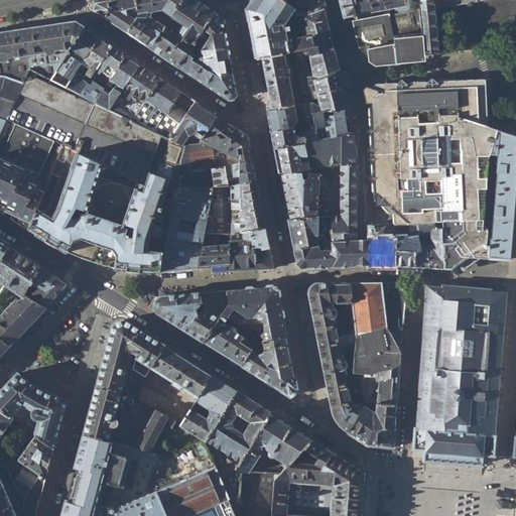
[(89,8),(126,33),(136,19),(135,13),(137,12),(135,0),(117,0),(90,5),(89,8)]
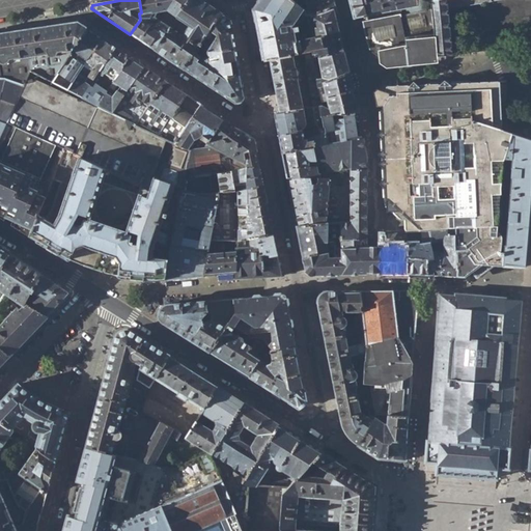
[(142,17),(140,20),(130,34),(154,50),(154,51),(183,71),(184,71),(204,38),(205,39),(214,27),(213,26),(219,15),(220,15),(198,0),(139,0),(141,12),(142,17)]
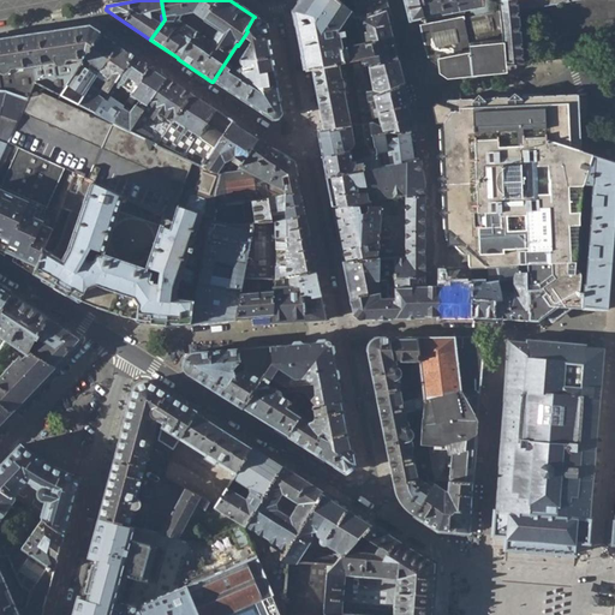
[(335,0),(300,0),(292,12),(298,41),(304,72),(310,71),(335,66),(351,63),(359,61),(360,67),(365,66),(370,90),(365,91),(366,95),(404,85),(388,24),(374,28),(370,13),(357,17),(363,43),(340,48),(336,30),(348,11),(341,5),(335,0)]
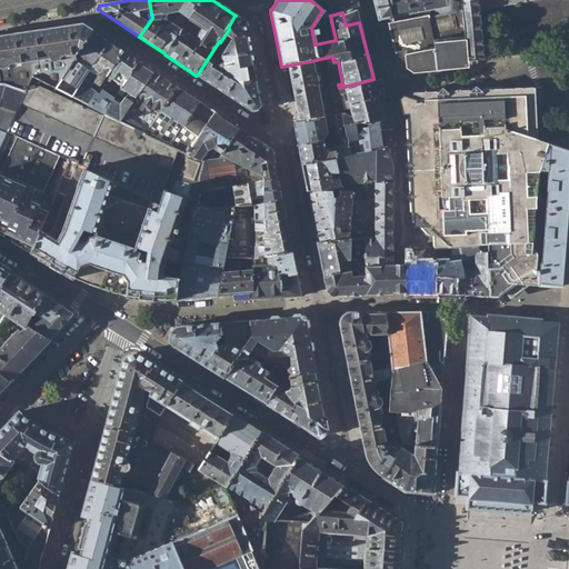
[(310,0),(316,5),(322,2),(321,0),(325,0),(326,2),(329,8),(322,10),(325,16),(326,17),(330,16),(342,12),(356,9),(358,8),(356,0),(310,0)]
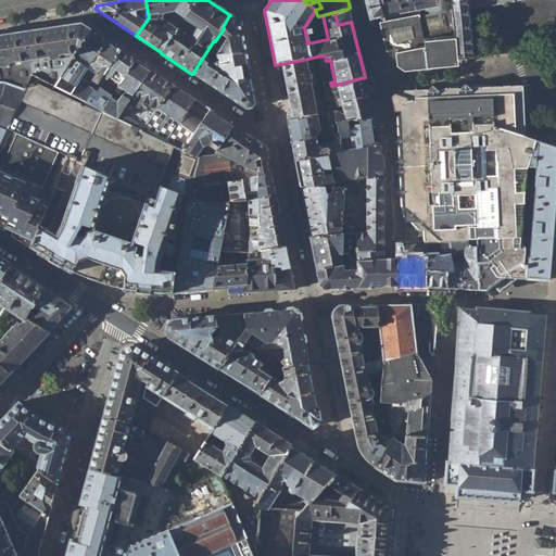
[(367,0),(370,10),(416,2),(421,2),(424,14),(446,10),(444,0),(367,0)]
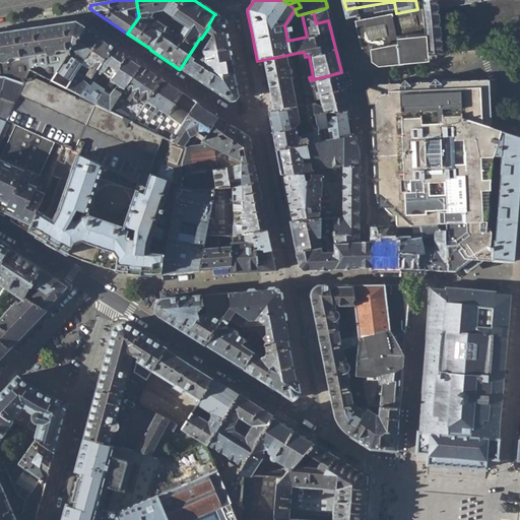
[(420,0),(423,8),(425,31),(427,47),(442,48),(442,47),(438,7),(437,0),(420,0)]
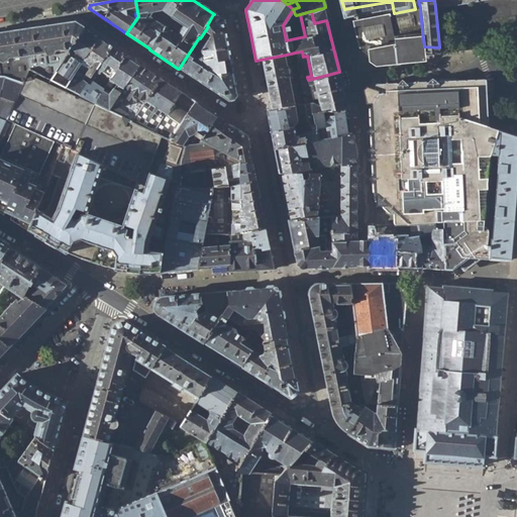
[(323,8),(311,11),(314,23),(326,20),(323,8)]
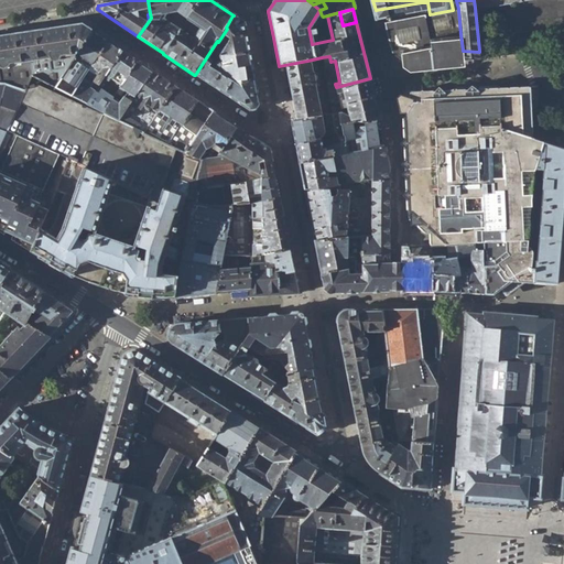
[(424,13),(384,21),(392,52),(404,61),(402,50),(430,44),(430,39),(461,34),(458,9),(453,10),(430,14),(425,15),(424,13)]
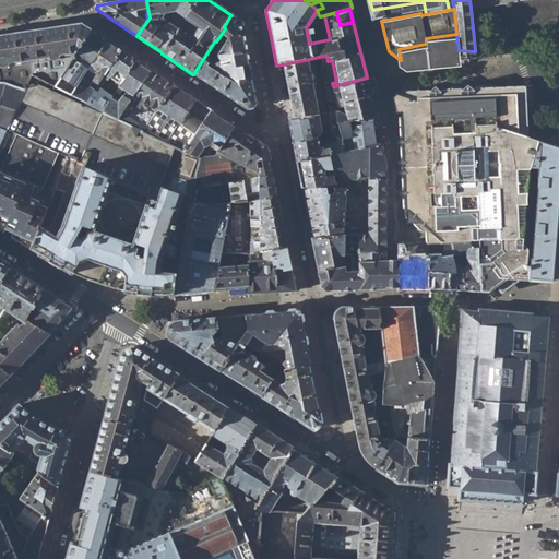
[(224,27),(225,28),(216,42),(215,40),(193,74),(247,110),(257,103),(241,23),(230,15),(224,27)]
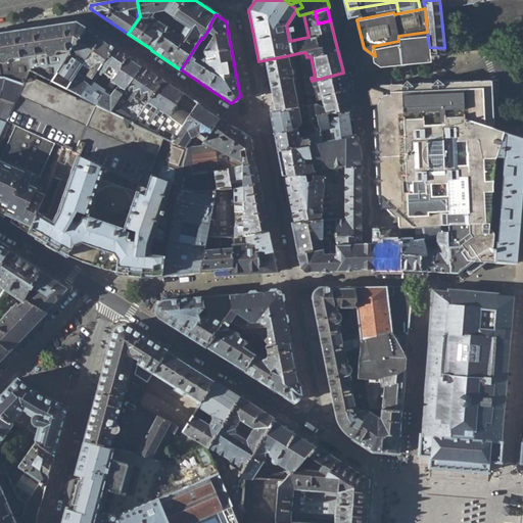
[(77,24),(22,31),(29,66),(29,69),(59,63),(57,51),(72,49),(85,29),(77,24)]
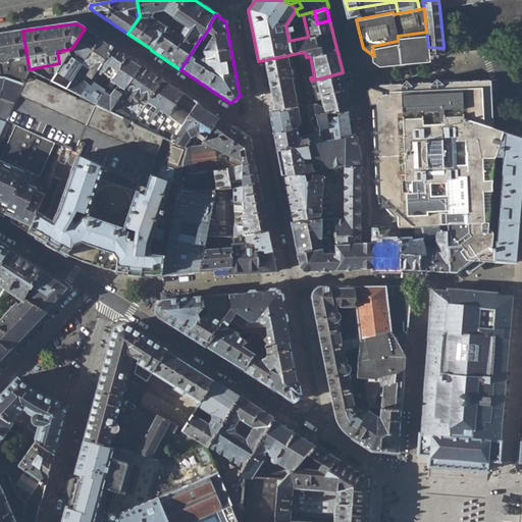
[(100,39),(85,29),(71,49),(62,63),(50,82),(66,90),(77,73),(100,39)]
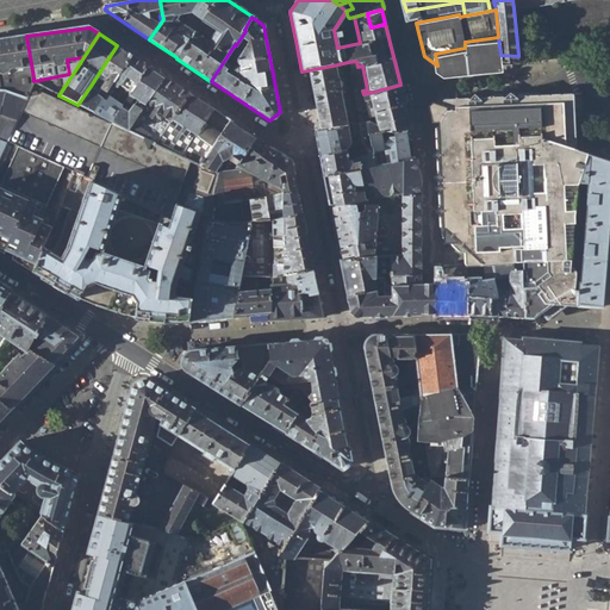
[(26,36),(0,39),(0,91),(6,92),(16,95),(13,81),(33,78),(26,36)]
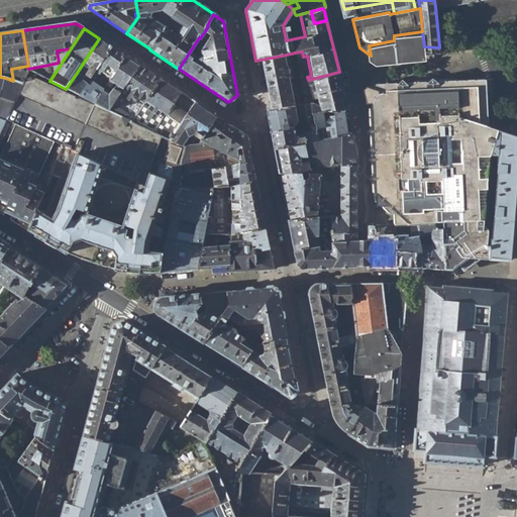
[(438,53),(439,47),(424,46),(422,31),(394,35),(394,40),(369,45),(371,56),(377,60),(438,53)]
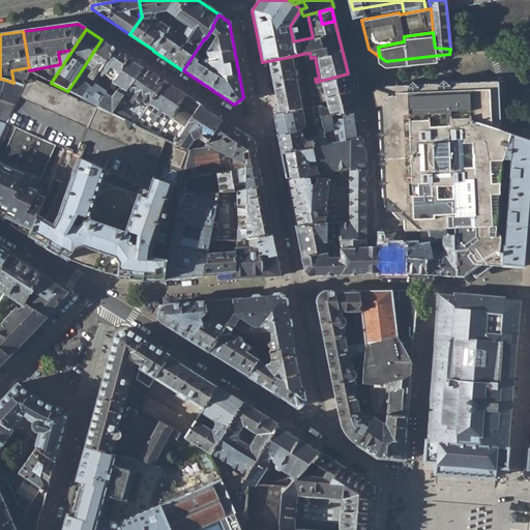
[(115,49),(101,39),(79,75),(86,80),(86,79),(91,82),(97,74),(115,49)]
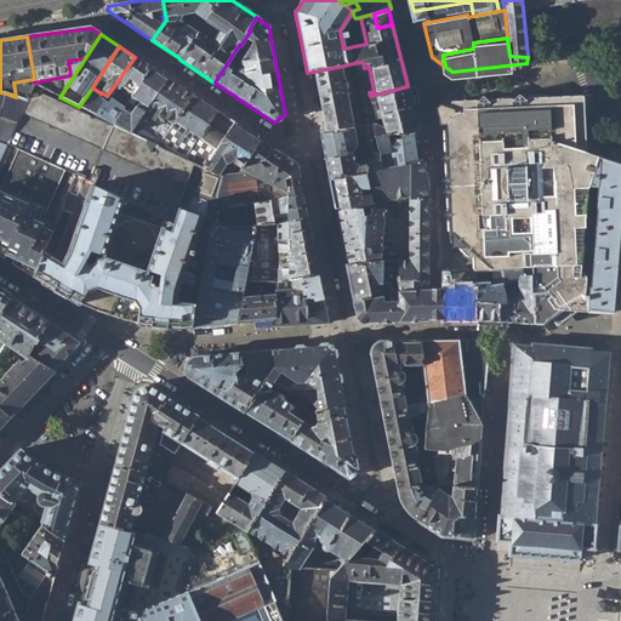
[(152,68),(135,57),(114,86),(119,90),(120,89),(131,97),(152,68)]
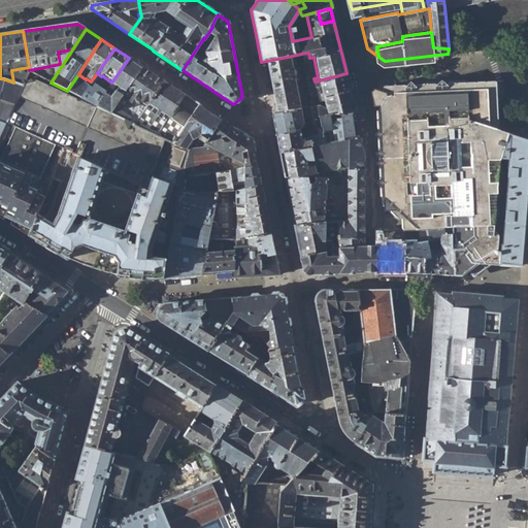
[(72,50),(58,52),(60,64),(63,64),(72,50)]
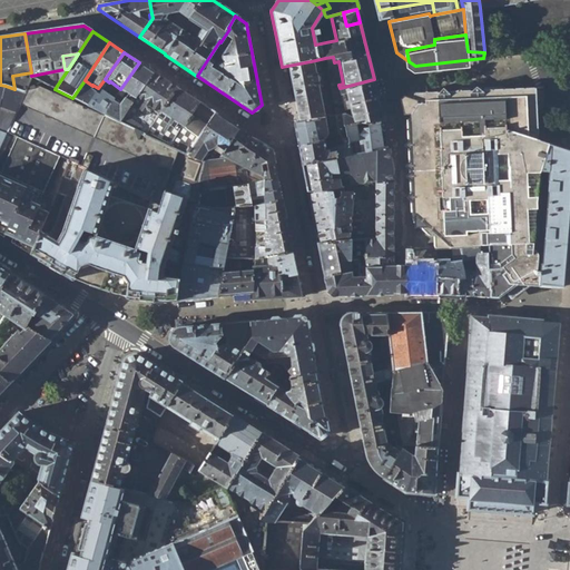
[(333,57),(325,58),(337,117),(341,116),(345,115),(344,109),(340,88),(338,85),(334,62),(333,57)]
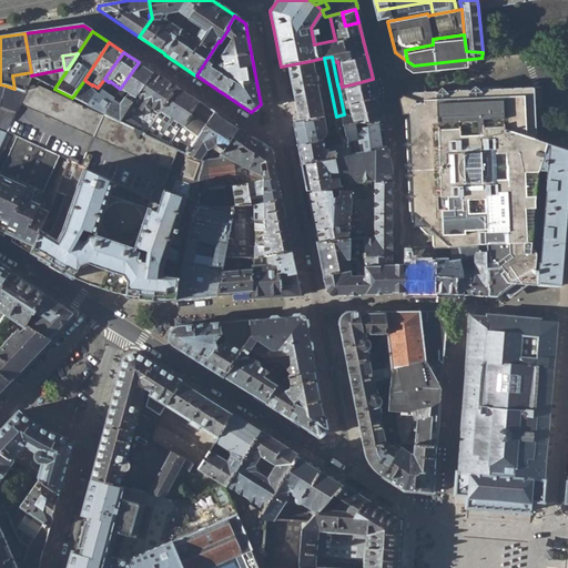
[(310,61),(286,66),(300,123),(324,118),(316,85),(316,84),(314,74),(313,74),(310,61)]
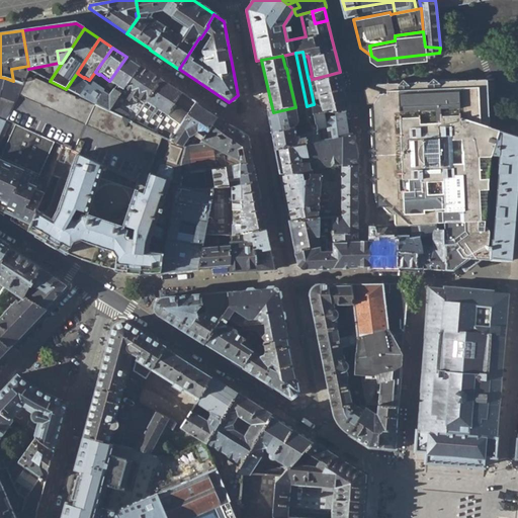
[(141,66),(126,57),(109,81),(103,89),(92,104),(102,109),(108,112),(141,66)]
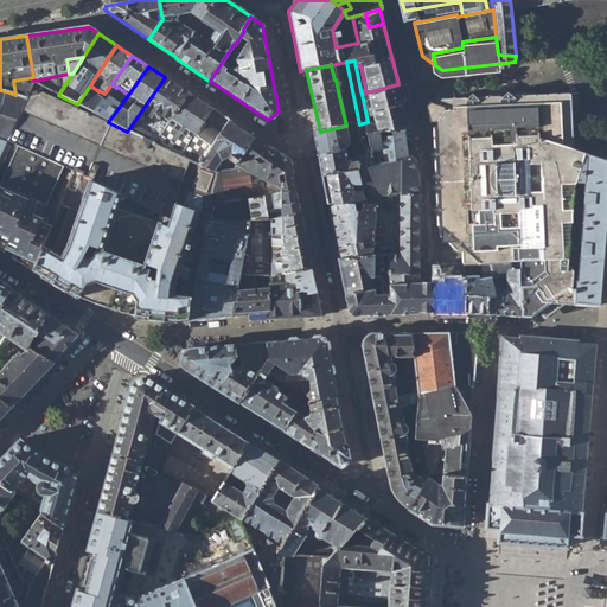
[(69,74),(33,81),(33,82),(58,95),(72,74),(69,74)]
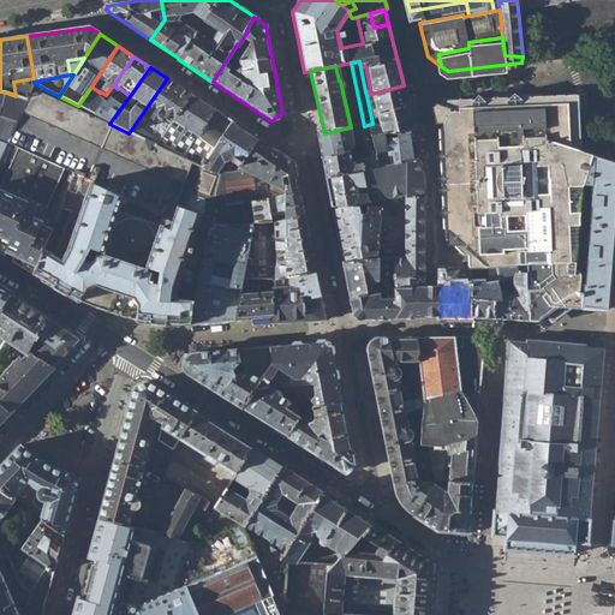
[(34,78),(13,82),(16,96),(27,100),(28,96),(34,83),(34,82),(34,78)]
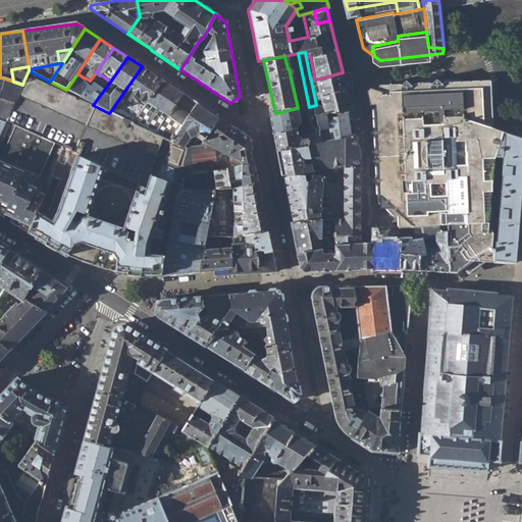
[(162,81),(142,66),(109,113),(131,125),(162,81)]
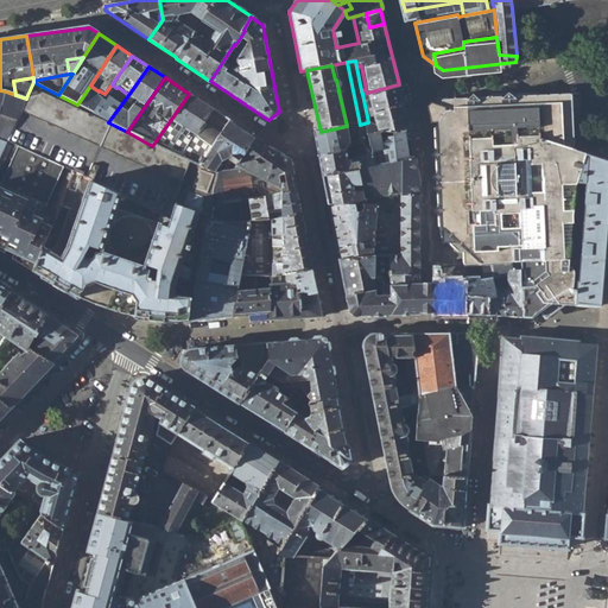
[(399,84),(362,94),(367,116),(373,114),(375,124),(368,122),(363,124),(366,133),(384,130),(393,131),(410,130),(399,84)]
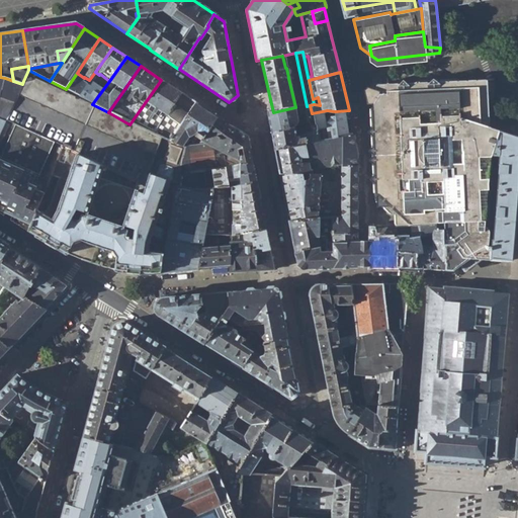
[(181,93),(161,80),(130,124),(130,125),(156,137),(181,93)]
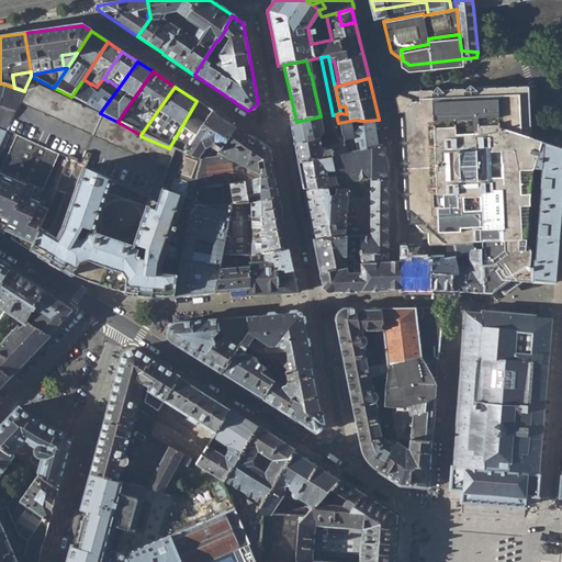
[(503,239),(521,238),(520,205),(525,205),(525,204),(528,204),(528,205),(530,205),(530,193),(520,193),(520,170),(532,170),(540,142),(530,138),(528,87),(505,88),(441,91),(409,92),(406,98),(398,94),(394,99),(397,114),(401,114),(403,149),(406,217),(423,234),(480,232),(503,231),(503,239)]
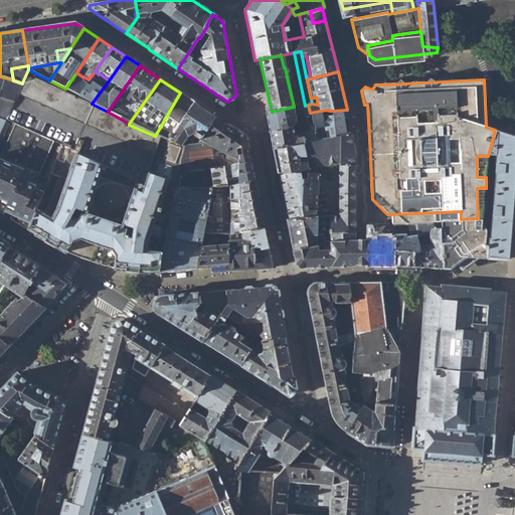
[(216,118),(180,93),(155,136),(170,140),(183,143),(198,146),(216,118)]
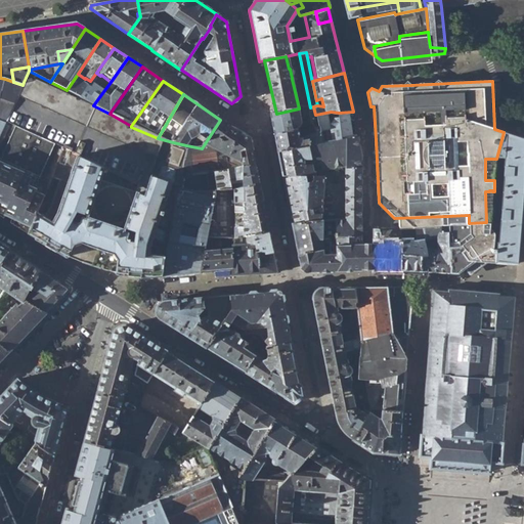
[(297,129),(273,134),(277,151),(309,144),(321,142),(319,131),(315,115),(313,106),(310,107),(300,110),(303,124),(305,127),(297,129)]
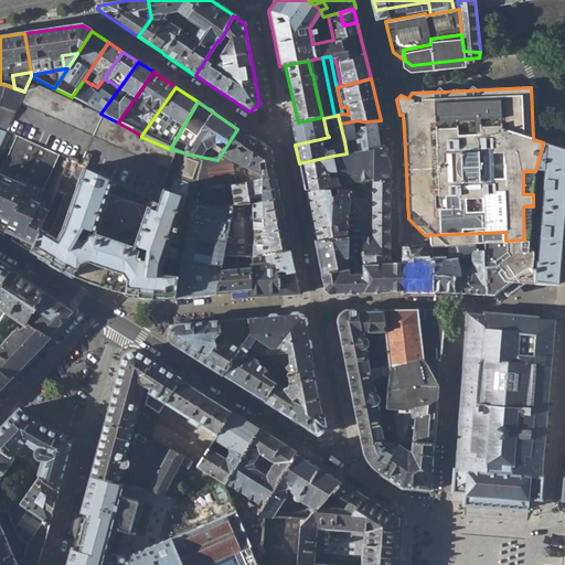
[(298,123),(291,124),(295,145),(320,139),(323,132),(321,118),(322,118),(322,117),(298,123)]
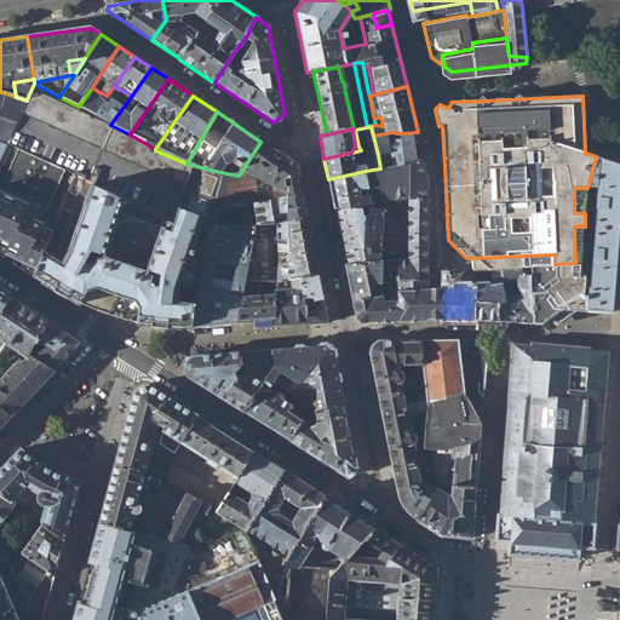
[(391,132),(373,136),(378,155),(394,151),(396,166),(420,161),(419,148),(419,136),(418,132),(401,133),(391,132)]
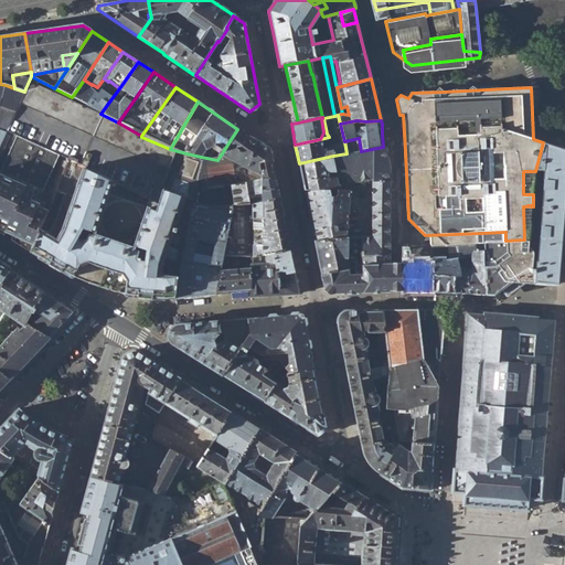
[(268,149),(237,129),(217,160),(201,157),(195,189),(201,189),(220,185),(274,177),(268,149)]
